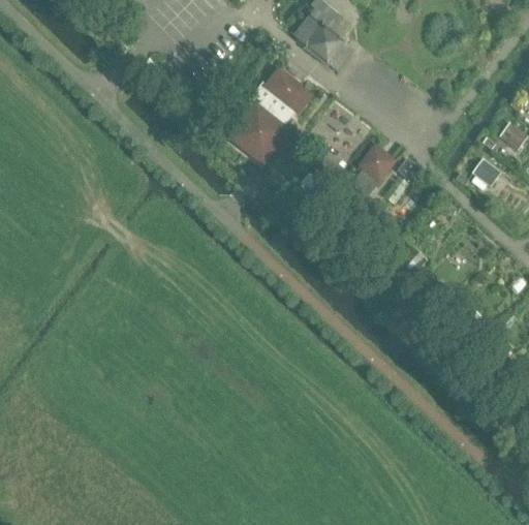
[(319,26),(339,40),(353,24),(322,0),(312,0),(308,6),(312,9),(291,35),(305,45),(319,26)]
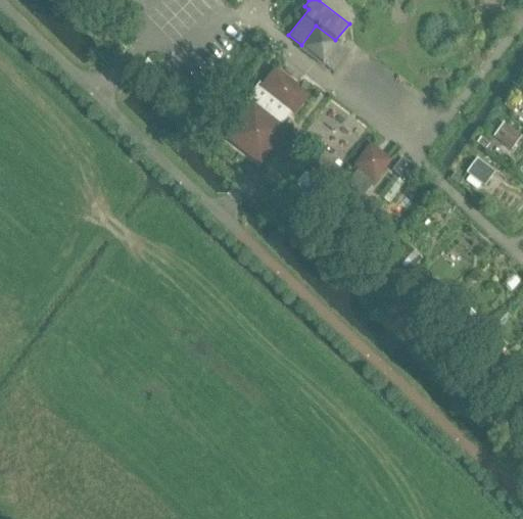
[(301,45),(299,47),(323,64),(324,62),(333,69),(347,50),(335,40),(316,26),(301,45)]
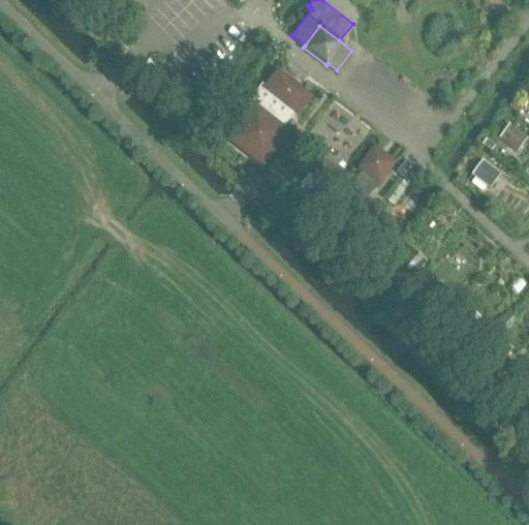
[(229,139),(262,164),(288,131),(281,126),(293,110),(298,113),(310,96),(277,70),(266,86),(261,83),(248,101),(254,106),(229,139)]
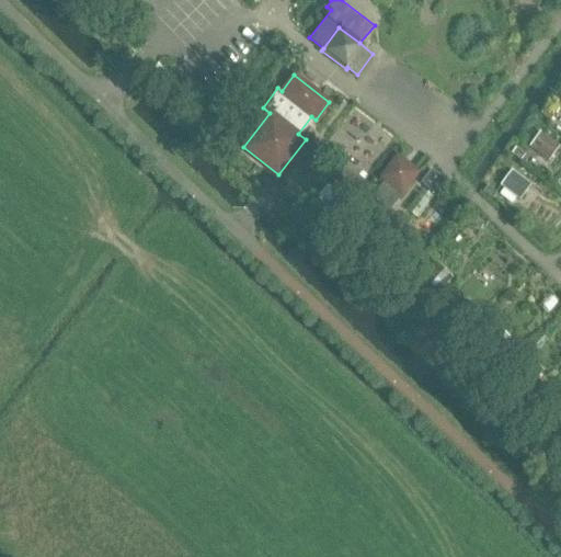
[(544,109),(540,112),(549,118),(552,114),(544,109)]
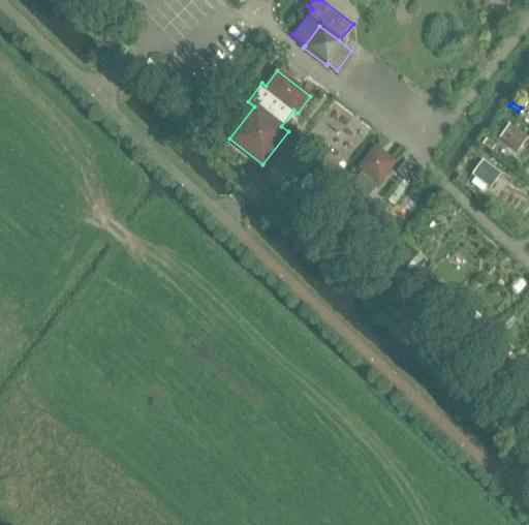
[(500,136),(517,148),(525,137),(508,125),(500,136)]
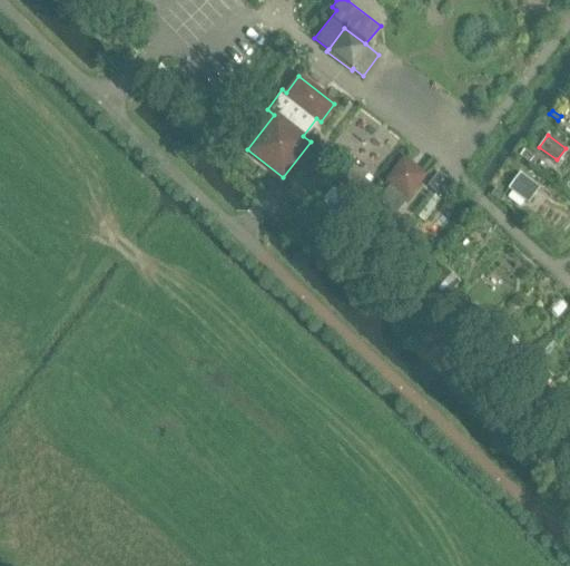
[(523,149),(520,154),(529,160),(532,156),(523,149)]
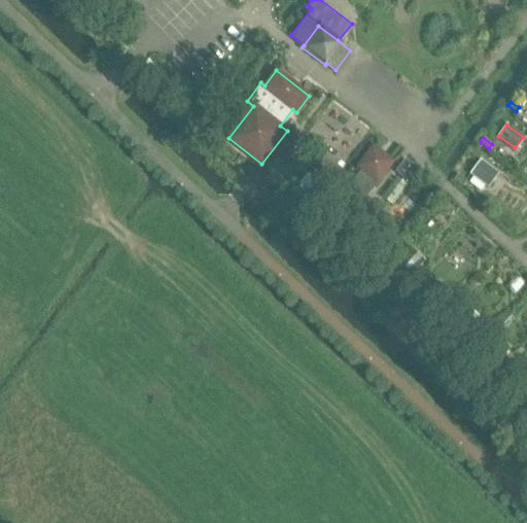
[(357,165),(377,180),(392,161),(373,145),(357,165)]
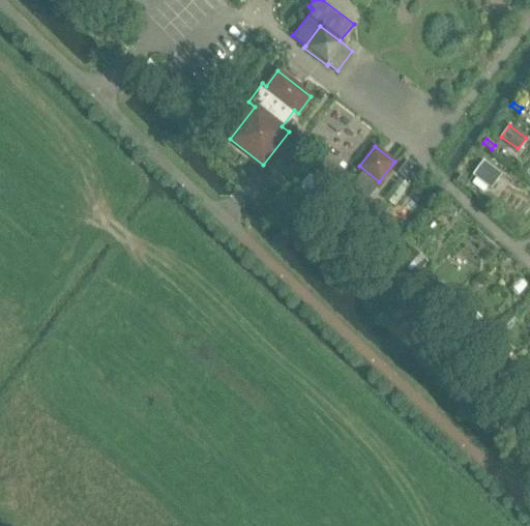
[(408,161),(400,171),(412,181),(420,171),(408,161)]
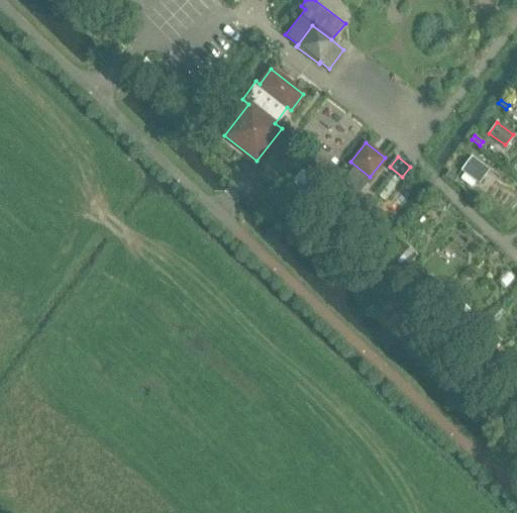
[(462,169),(479,181),(487,170),(471,158),(462,169)]
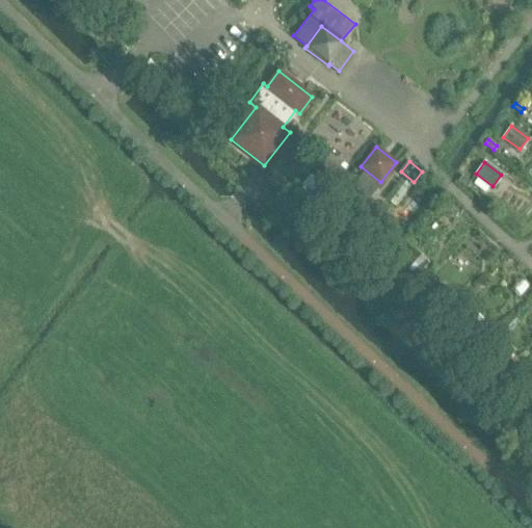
[(461,176),(458,180),(467,186),(470,182),(461,176)]
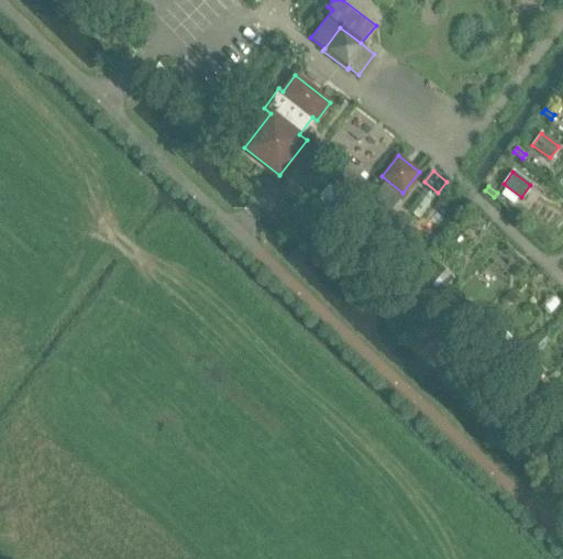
[(435,265),(420,282),(431,293),(446,276),(435,265)]
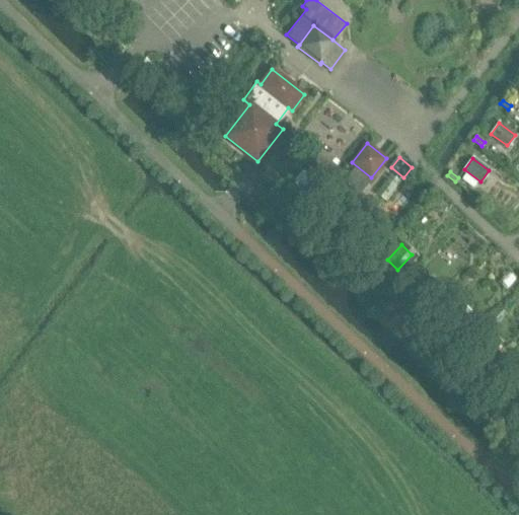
[(420,289),(431,300),(440,291),(428,280),(420,289)]
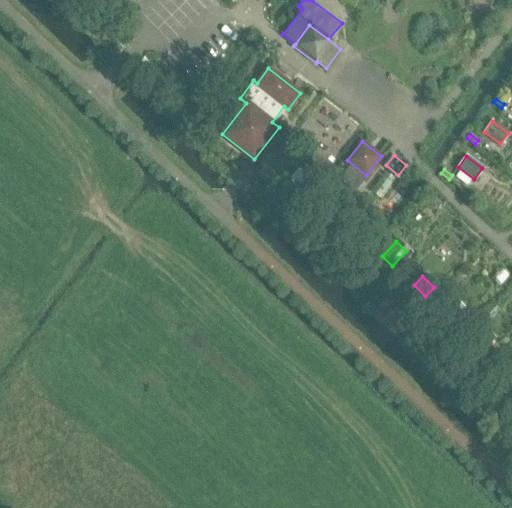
[(440,312),(450,322),(464,308),(453,298),(440,312)]
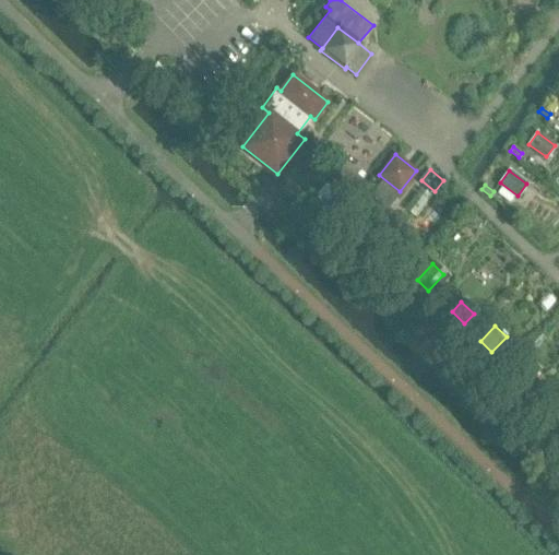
[(527,357),(513,373),(524,384),(538,367),(527,357)]
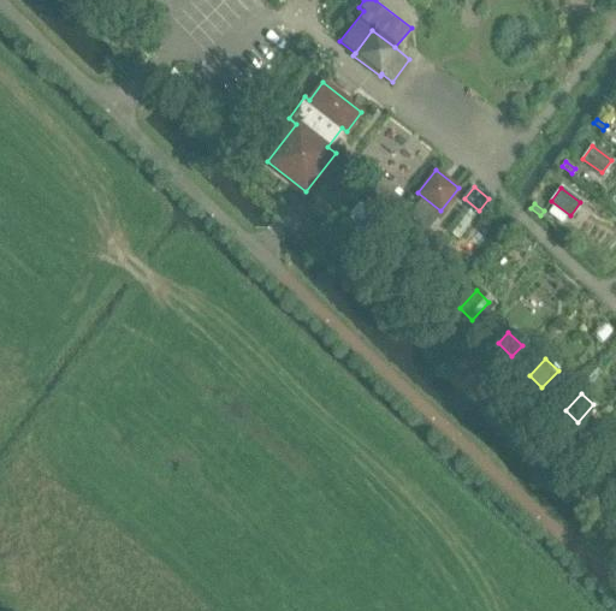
[(615,427),(615,426),(598,443),(610,455),(615,448),(615,427)]
